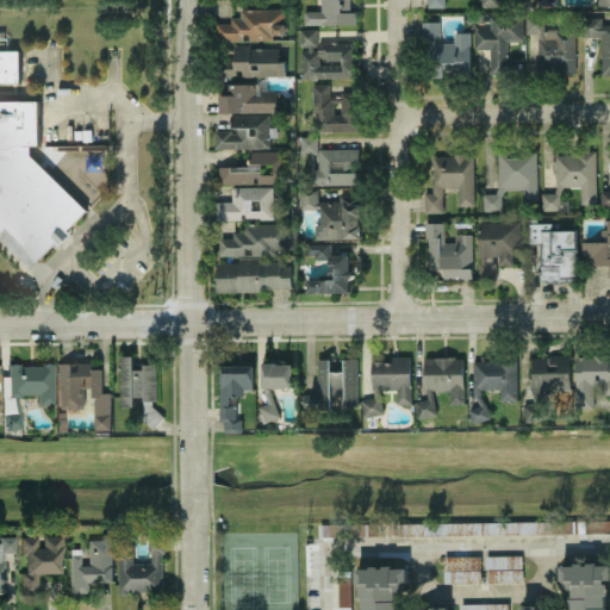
[(321,0),(322,10),(304,10),(304,24),(356,23),(356,11),(350,11),(349,0),(321,0)]
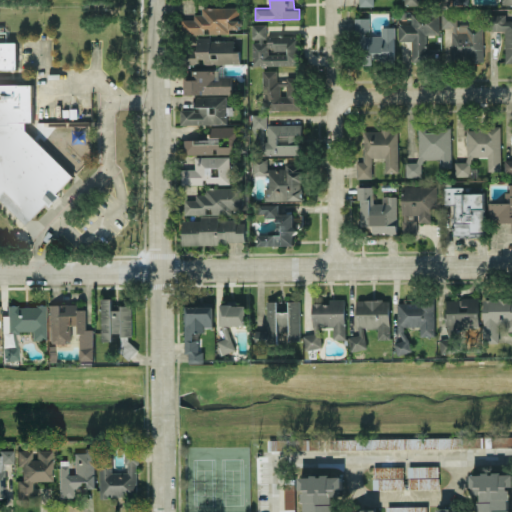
[(239,6),(201,7),(201,13),(193,13),(193,18),(181,19),(182,34),(206,33),(229,33),(229,28),(240,28),(239,6)]
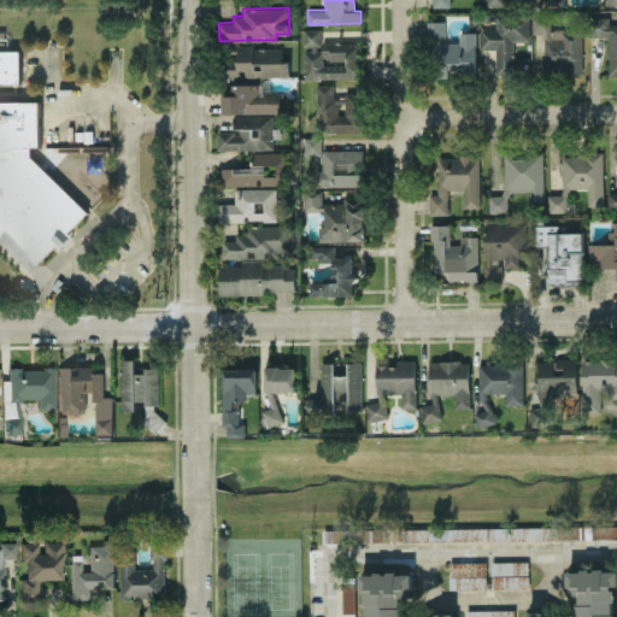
[(495,72),(528,72),(528,57),(513,57),(513,41),(529,40),(529,15),(494,16),(495,28),(480,28),(480,50),(494,48),(495,72)]
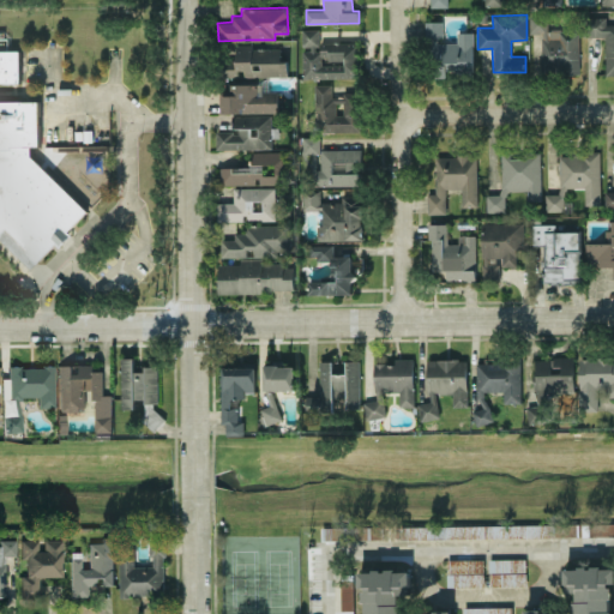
[(541,72),(578,72),(578,29),(547,29),(547,14),(529,14),(529,32),(541,32),(541,72)]
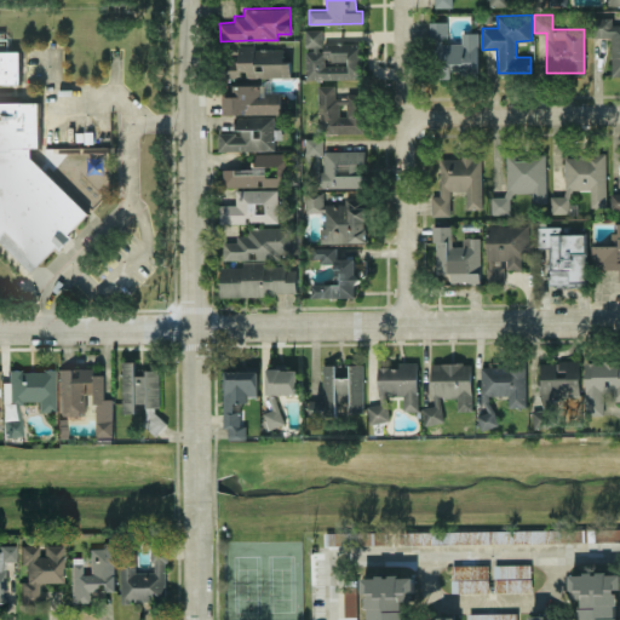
[(619,23),(612,24),(612,17),(596,17),(596,36),(610,36),(612,75),(619,74),(619,23)]
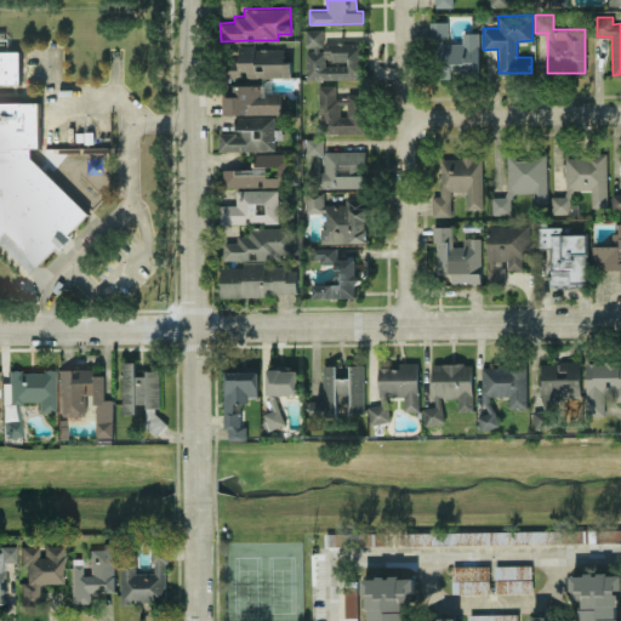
[(478,32),(461,32),(462,41),(446,41),(446,21),(433,22),(433,75),(478,75),(478,32)]
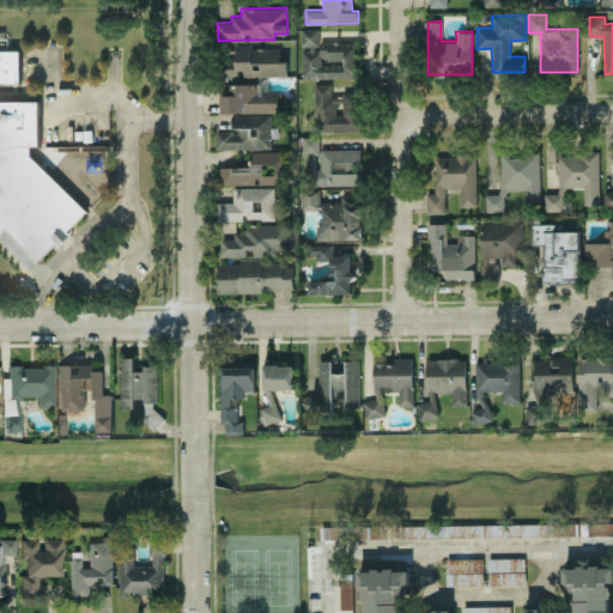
[(358,77),(357,41),(319,42),(317,29),(301,29),(302,48),(302,78),(358,77)]
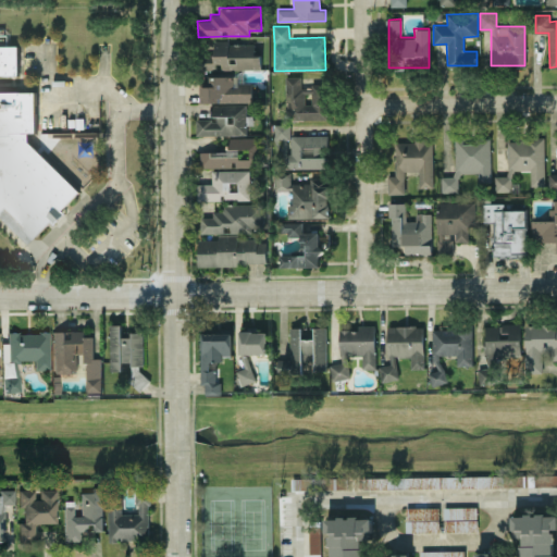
[(222,70),(260,69),(260,53),(254,53),(254,41),(213,42),(213,54),(200,54),(200,67),(222,67),(222,70)]
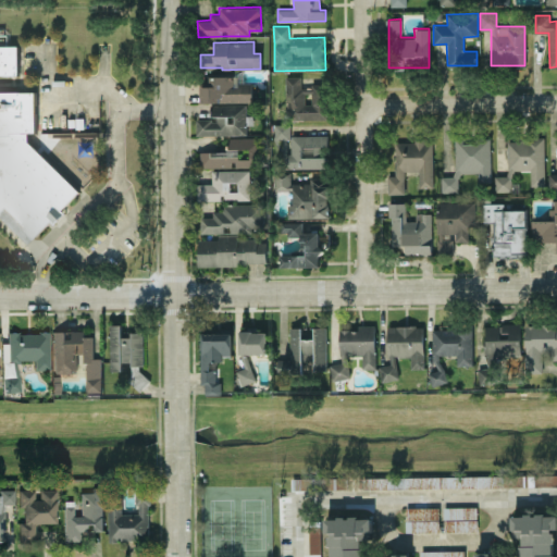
[(0,45),(22,45),(22,74),(0,74),(0,90),(28,90),(36,90),(36,131),(28,131),(28,135),(22,135),(79,189),(28,244),(0,217),(0,45)]
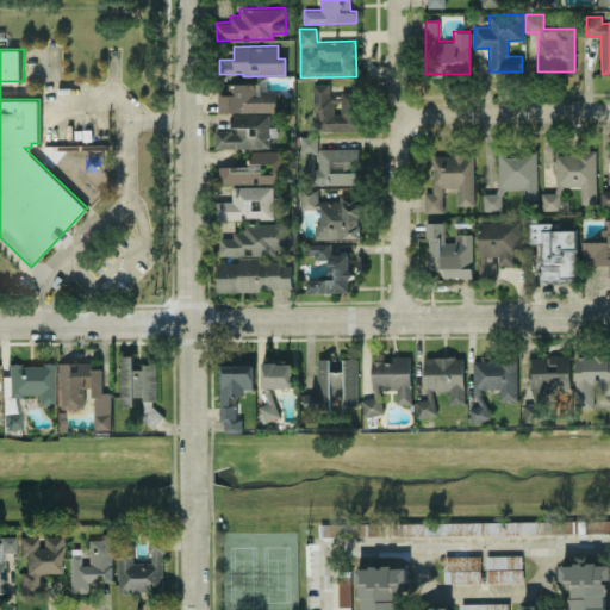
[(275,92),(255,92),(254,83),(218,83),(218,111),(277,111),(275,92)]
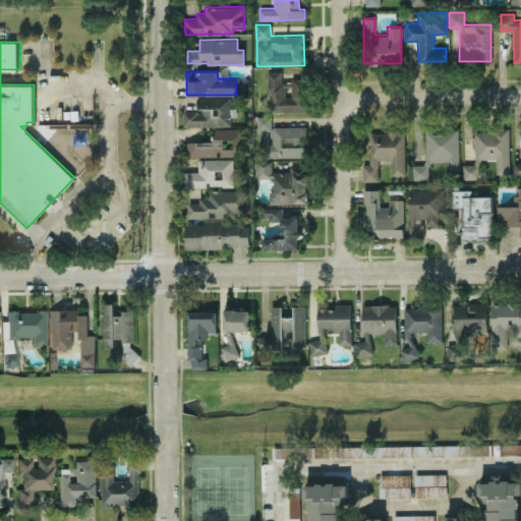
[(268,71),(268,111),(305,111),(305,79),(281,79),(281,71),(268,71)]
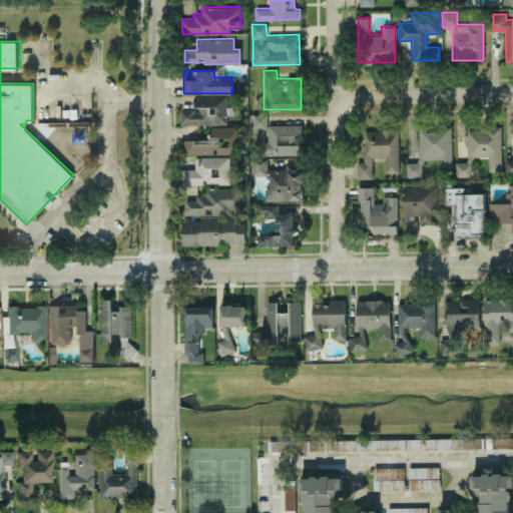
[(179,109),(180,124),(226,123),(226,95),(194,96),(194,108),(179,109)]
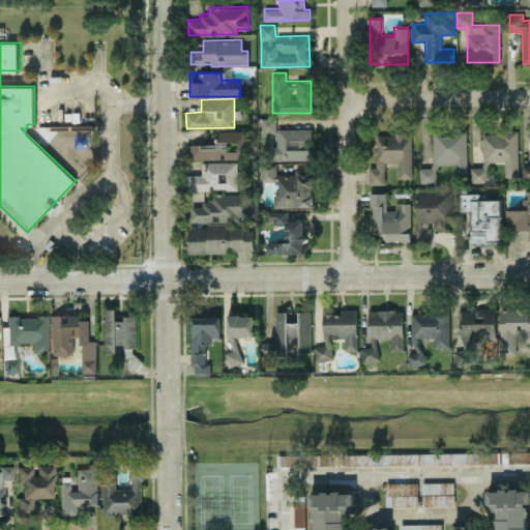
[(275,117),(262,116),(261,131),(275,131),(275,117)]
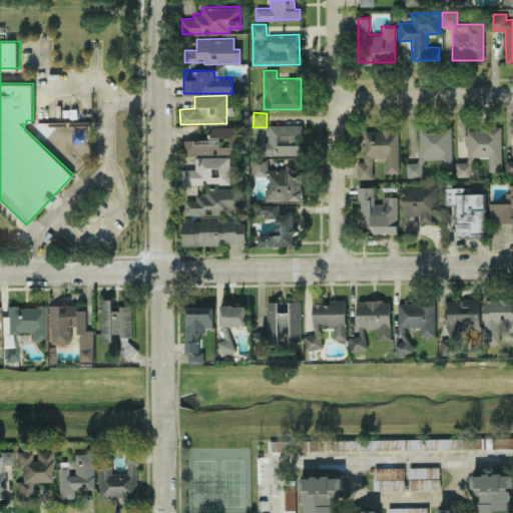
[(303,154),(303,124),(261,125),(261,154),(303,154)]
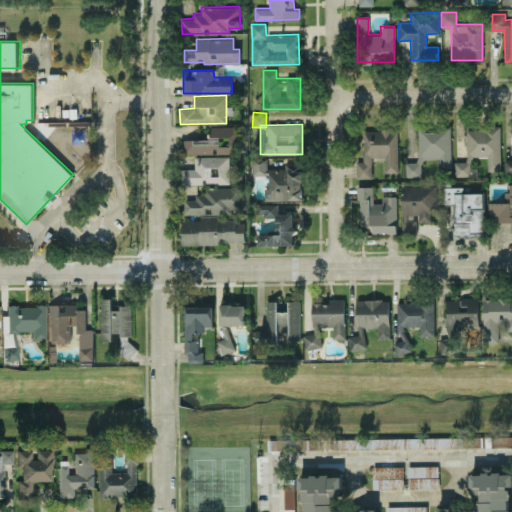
[(183,139),(184,153),(244,152),(244,125),(209,126),(210,139),(183,139)]
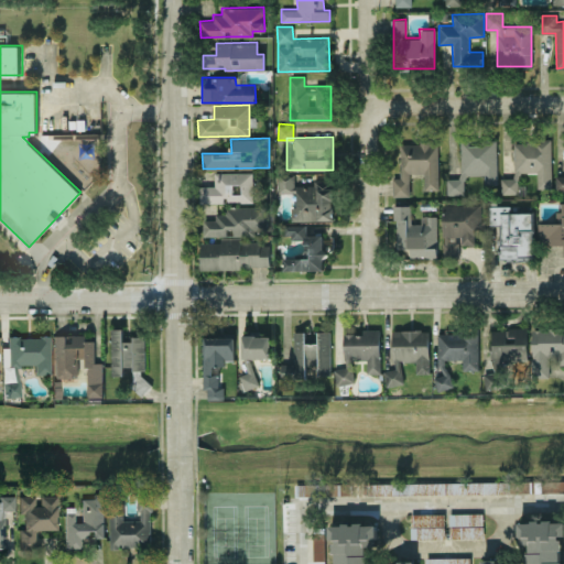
[(497,184),(496,140),(461,140),(461,177),(447,177),(447,194),(465,194),(465,174),(485,174),(485,184),(497,184)]
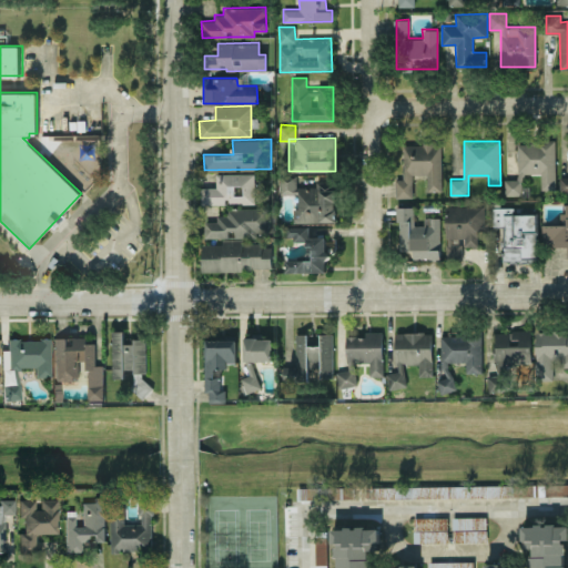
[(555,141),(517,142),(518,180),(524,179),(524,173),(540,173),(540,189),(555,189),(555,141)]
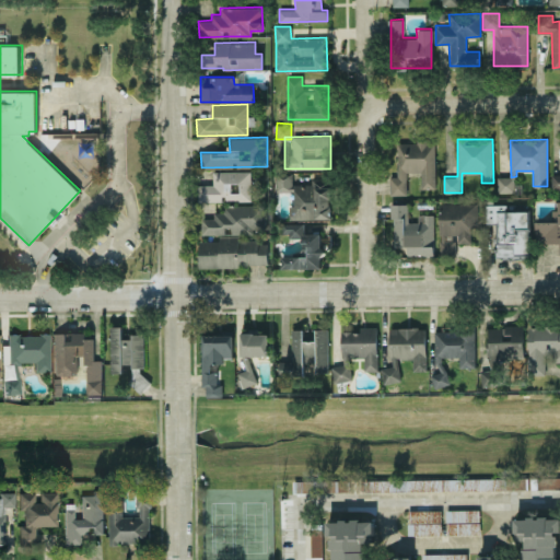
[(389,195),(407,194),(407,171),(421,171),(421,187),(435,187),(434,141),(397,141),(397,176),(389,176),(389,195)]
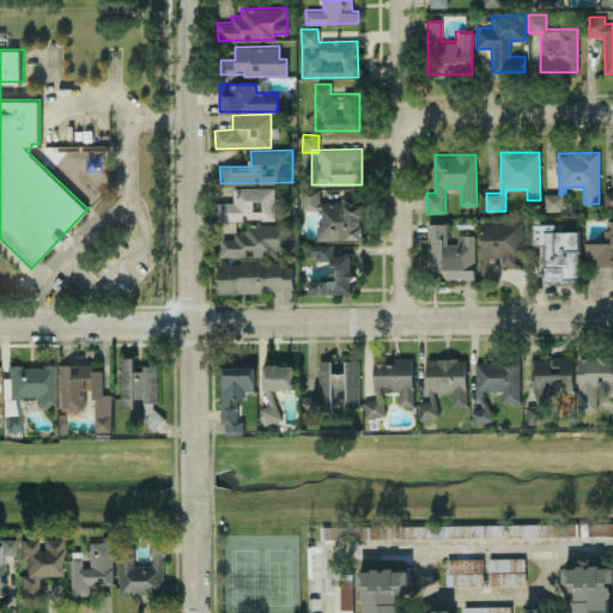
[(217,219),(274,220),(274,187),(232,186),(232,202),(217,201),(217,219)]
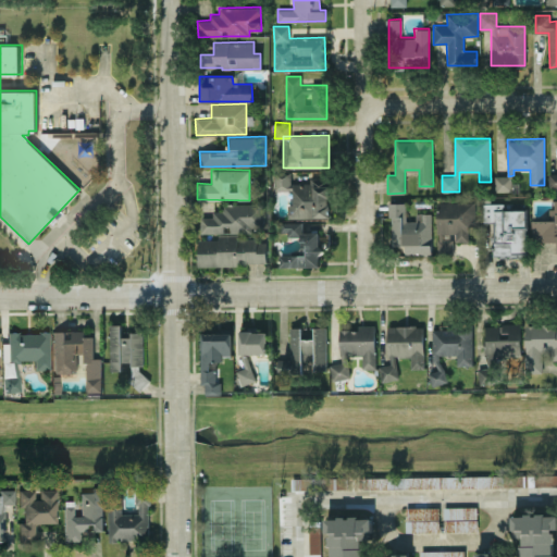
[(330,217),(330,177),(309,177),(309,183),(291,183),(291,172),(274,172),(274,190),(292,190),(293,203),(286,203),(287,218),(330,217)]
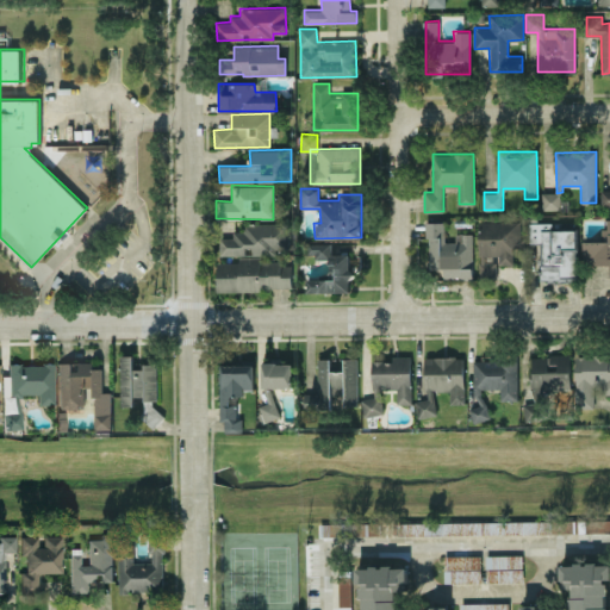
[(560,209),(560,192),(542,192),(542,209),(560,209)]
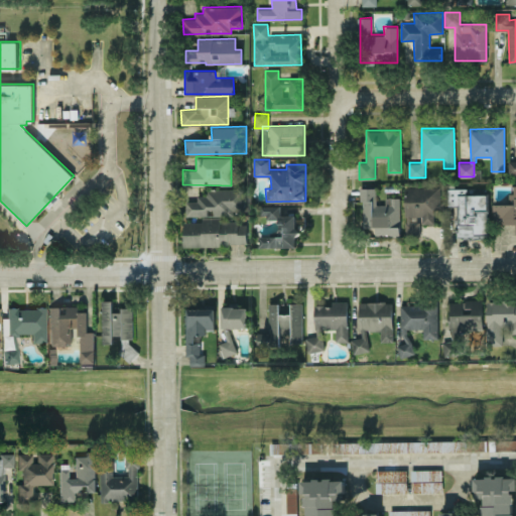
[(515,184),(511,185),(511,204),(494,204),(494,224),(515,223),(515,184)]
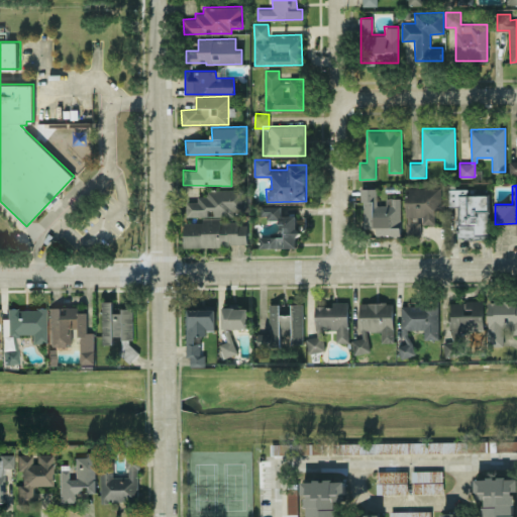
[(442,187),(406,187),(405,236),(420,237),(420,221),(412,221),(412,216),(422,216),(422,223),(434,224),(434,211),(441,211),(442,187)]
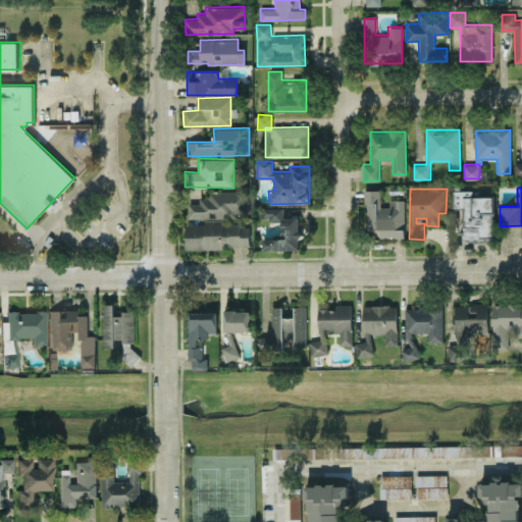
[(188,203),(189,217),(246,216),(245,190),(208,191),(208,198),(199,198),(199,203),(188,203)]
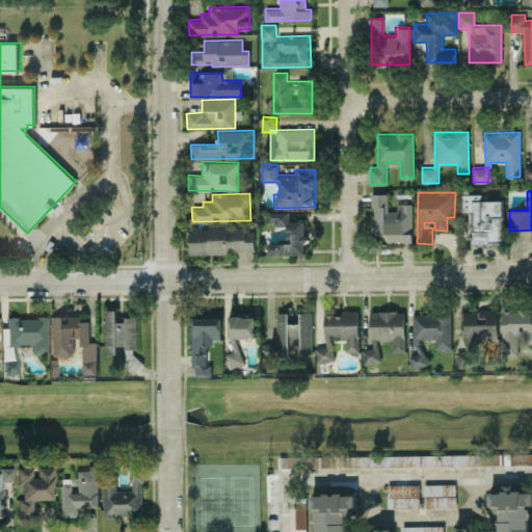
[(373,234),(388,234),(388,244),(411,243),(411,203),(403,204),(403,210),(388,211),(388,193),(372,193),(373,234)]
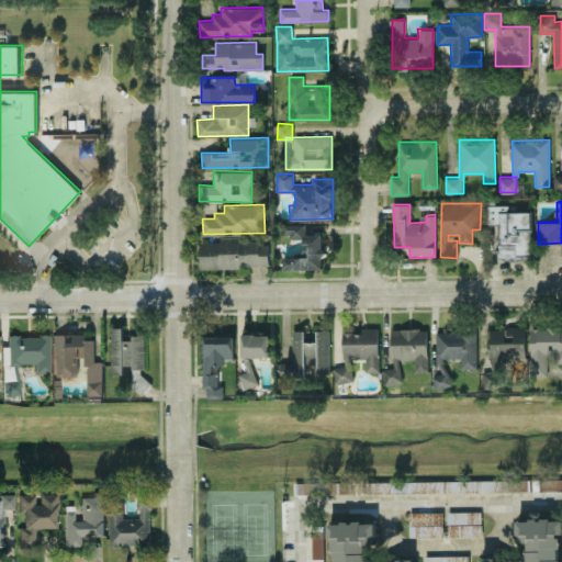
[(508,205),(487,205),(487,223),(499,223),(498,258),(530,259),(531,212),(507,211),(508,205)]
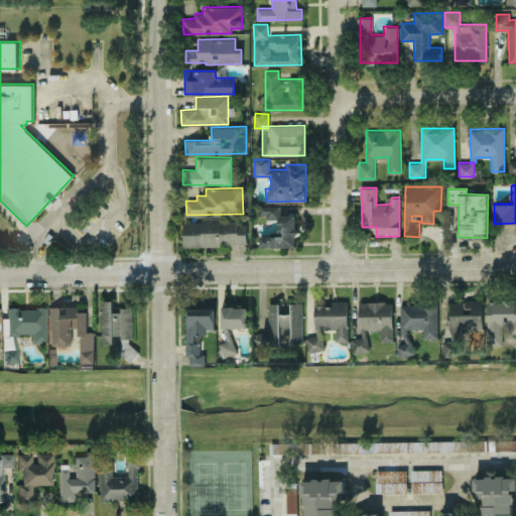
[(296,247),(296,215),(280,215),(280,205),(260,206),(260,218),(278,218),(278,235),(259,236),(259,247),(296,247)]
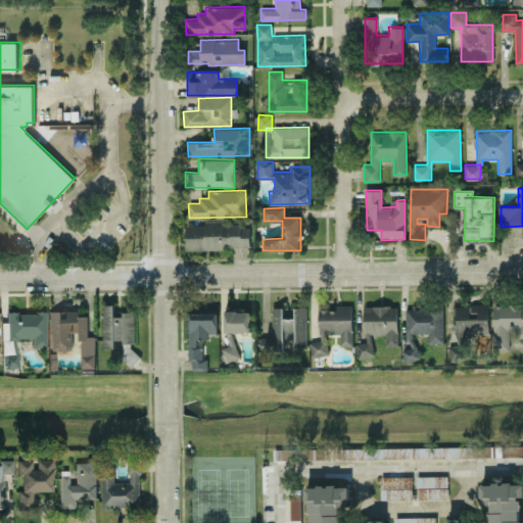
[(186,248),(250,249),(250,222),(204,221),(204,225),(186,225),(186,248)]
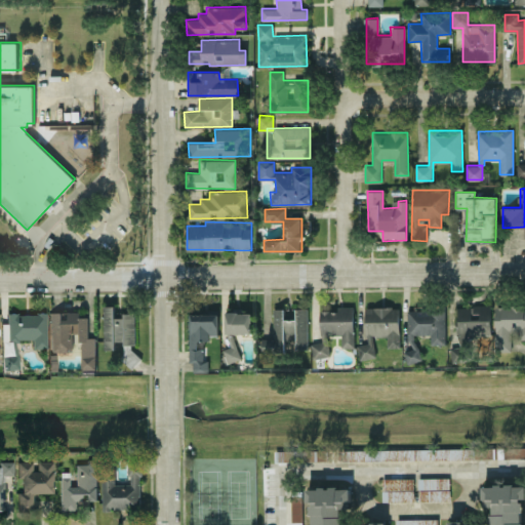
[(524,338),(524,304),(495,305),(496,351),(513,351),(513,339),(524,338)]
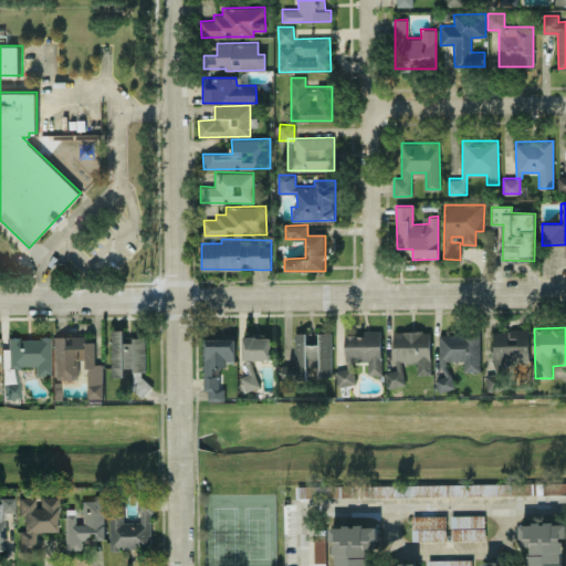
[(112,376),(124,376),(124,369),(146,368),(145,338),(124,339),(124,328),(111,329),(112,376)]
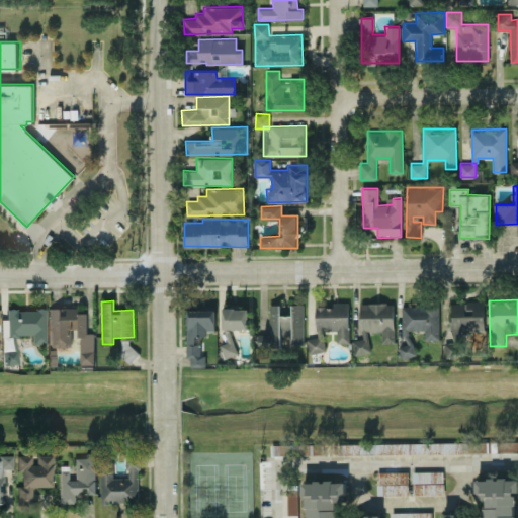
[(483,300),(450,301),(451,328),(484,327),(483,300)]
